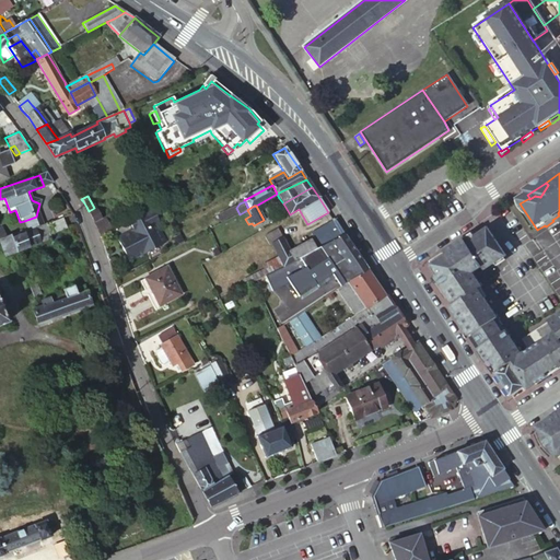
[(100,236),(111,231),(108,225),(104,217),(100,219),(94,208),(89,211),(94,224),(100,236)]
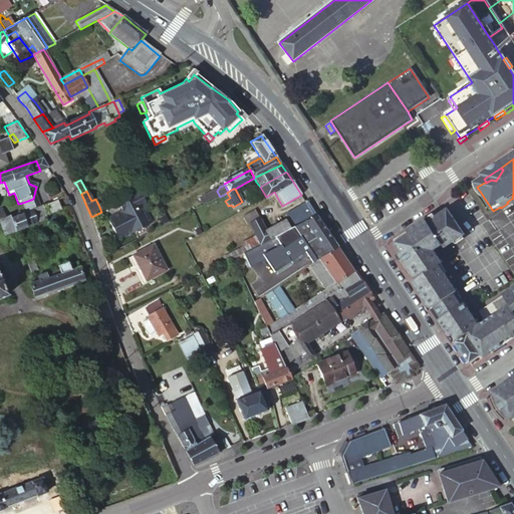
[(148,203),(141,191),(121,201),(118,203),(123,211),(108,219),(119,239),(132,233),(133,234),(153,223),(144,206),(148,203)]
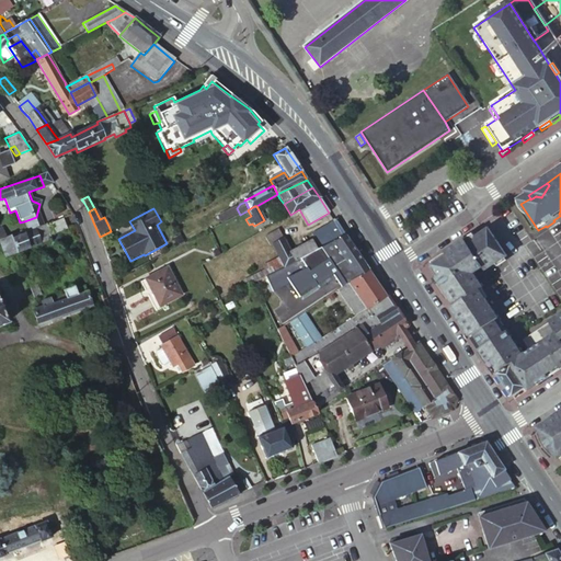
[(29,231),(41,227),(36,217),(24,221),(29,231)]
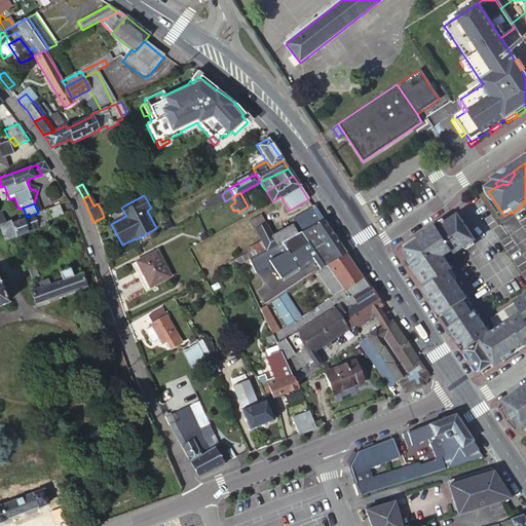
[(62,214),(58,204),(47,209),(52,218),(62,214)]
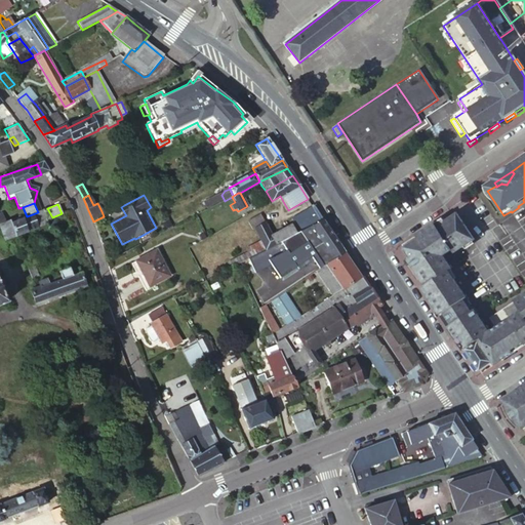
[(314,207),(313,206),(291,217),(295,226),(299,224),(304,231),(305,230),(323,220),(317,212),(314,207)]
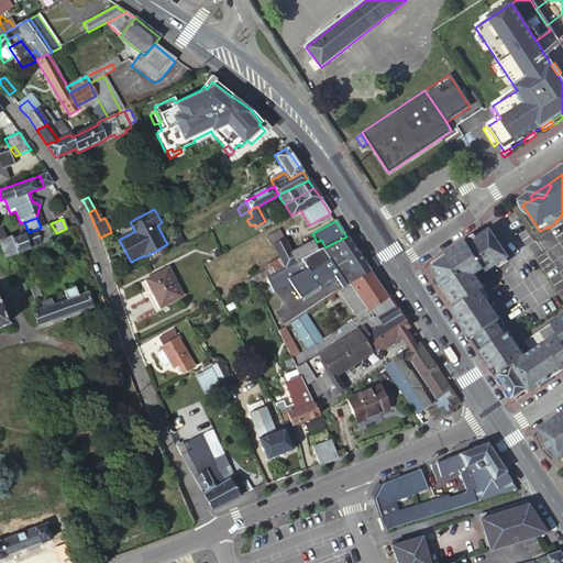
[(120,222),(109,227),(111,232),(113,231),(122,227),(120,222)]
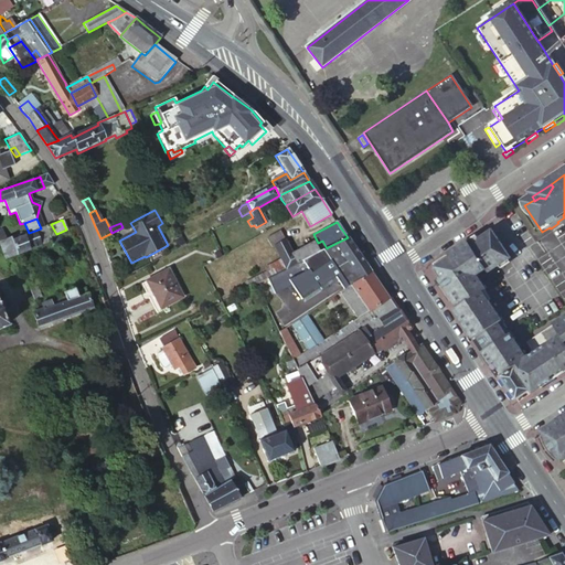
[(29,233),(12,240),(13,244),(17,252),(17,253),(18,254),(51,241),(45,226),(41,228),(29,233)]
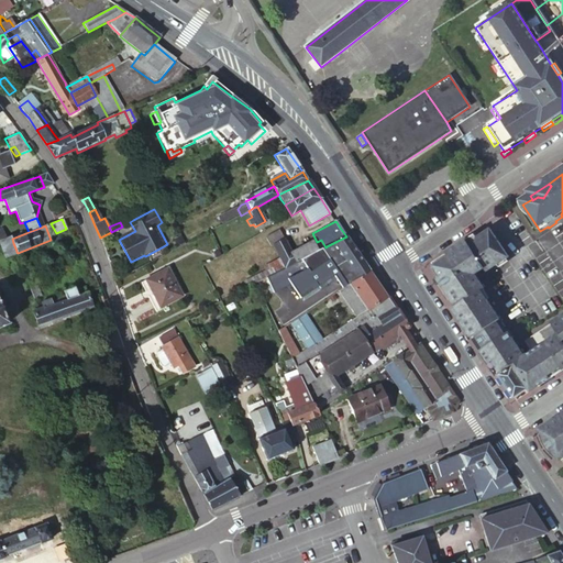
[(468,244),(466,241),(446,254),(449,256),(433,266),(434,268),(440,277),(444,284),(441,286),(448,295),(455,306),(452,308),(462,323),(472,338),(475,335),(481,345),(484,349),(481,351),(497,376),(498,375),(514,365),(525,382),(529,388),(531,392),(562,370),(562,315),(551,323),(558,334),(522,357),(507,333),(504,335),(495,323),(499,321),(479,291),(483,289),(474,275),(484,269),(492,263),(494,266),(506,260),(508,257),(490,230),(476,239),(468,244)]
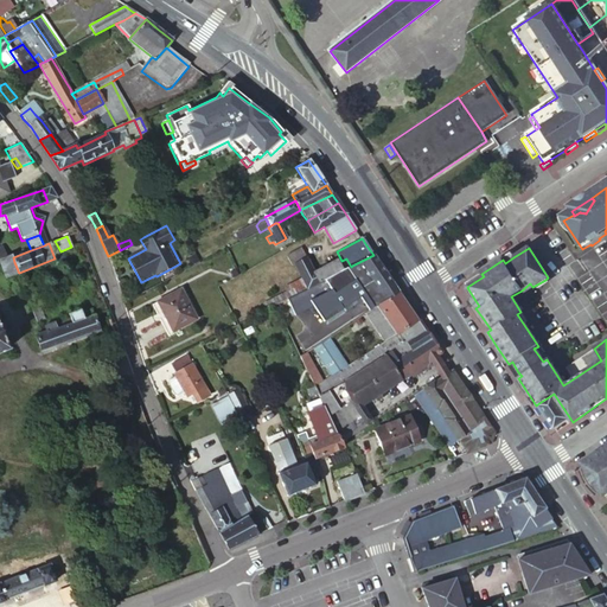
[(319,283),(314,273),(301,249),(286,256),(293,267),(294,267),(304,282),(307,289),(319,283)]
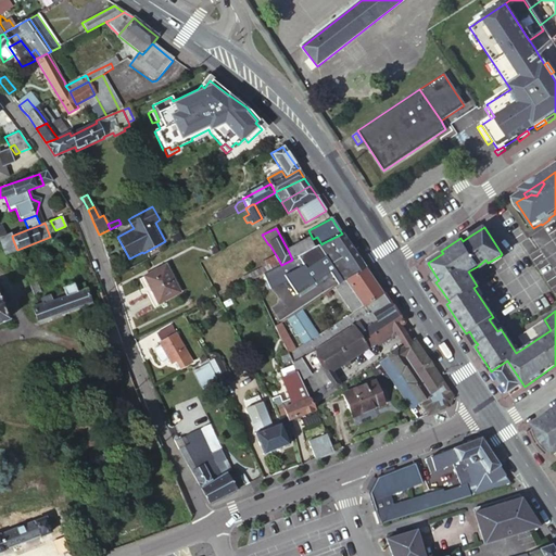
[(2,236),(0,237),(0,240),(5,254),(17,250),(16,249),(16,248),(13,240),(12,236),(11,232),(3,236),(2,236)]
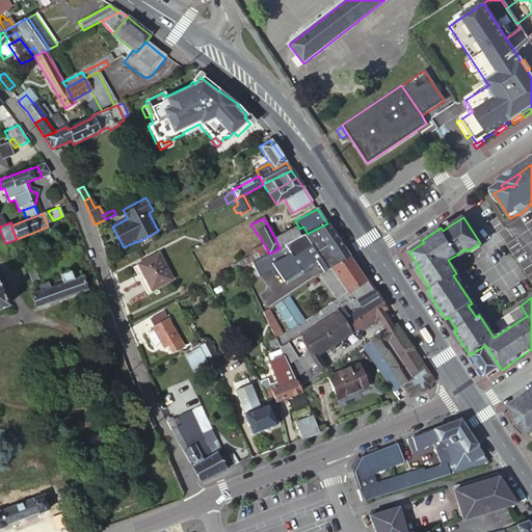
[(308,234),(301,237),(284,246),(293,259),(297,257),(299,260),(303,261),(316,253),(321,261),(317,263),(322,271),(327,268),(349,256),(344,248),(340,242),(327,223),(309,233),(308,234)]
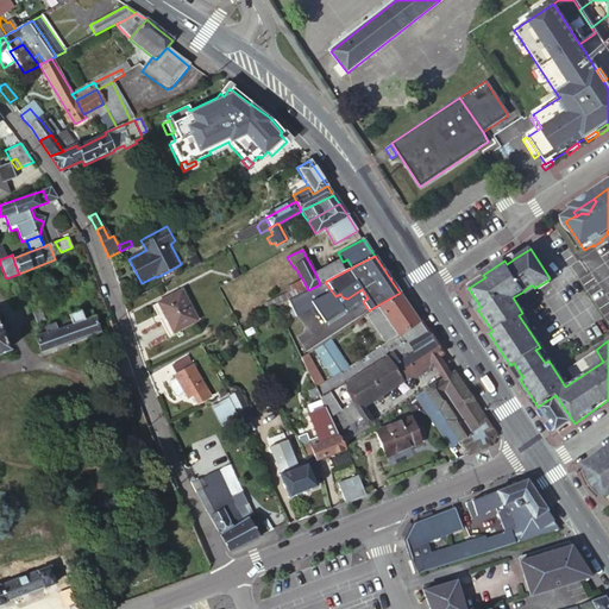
[(347,259),(343,262),(339,264),(337,262),(315,274),(320,284),(325,282),(331,278),(345,271),(352,268),(347,259)]
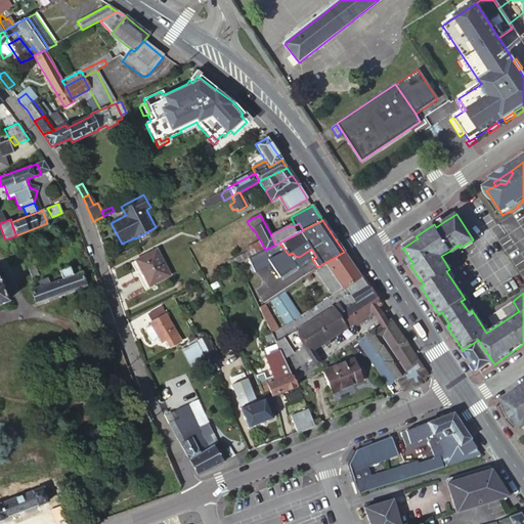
[(265,250),(262,244),(250,250),(253,256),(255,255),(265,250)]
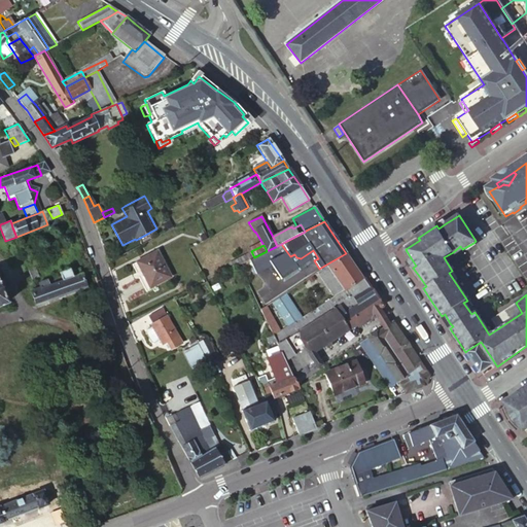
[(453,252),(455,255),(462,249),(460,246),(453,252)]
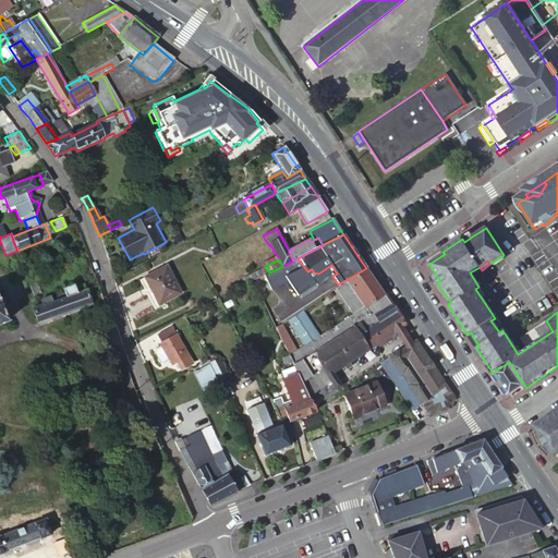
[(240,279),(243,286),(253,281),(255,280),(269,273),(266,266),(240,279)]
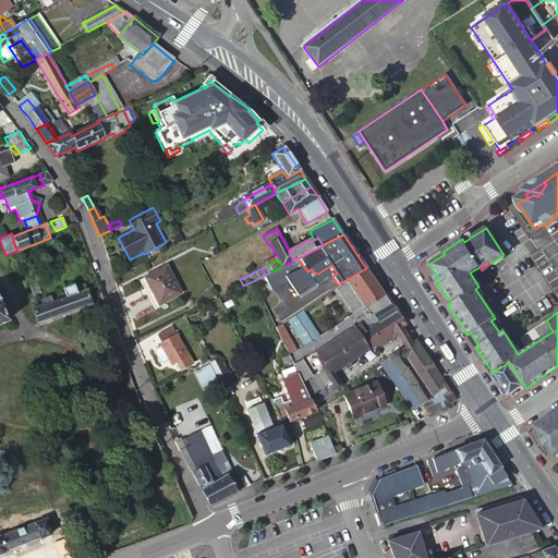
[(165,268),(144,278),(158,305),(178,295),(165,268)]
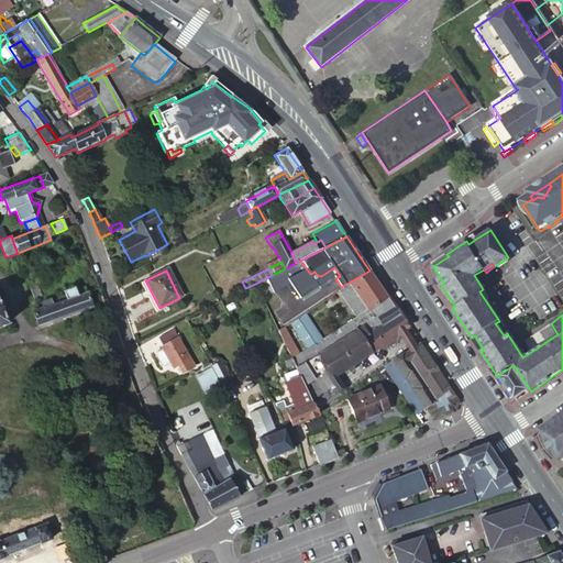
[(378,284),(370,271),(346,284),(341,287),(338,289),(356,317),(359,316),(366,310),(370,308),(387,297),(378,284)]
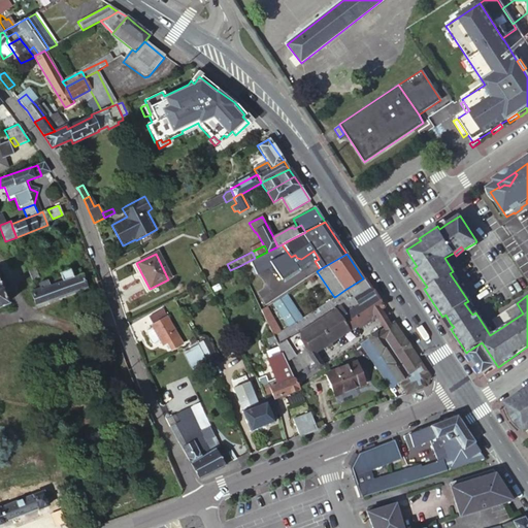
[(32,261),(26,264),(29,272),(31,277),(37,275),(32,261)]
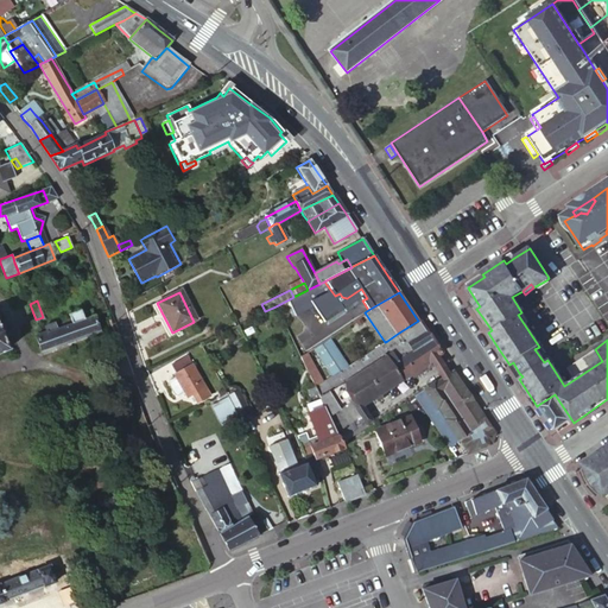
[(68,315),(69,320),(71,324),(84,320),(81,310),(68,315)]
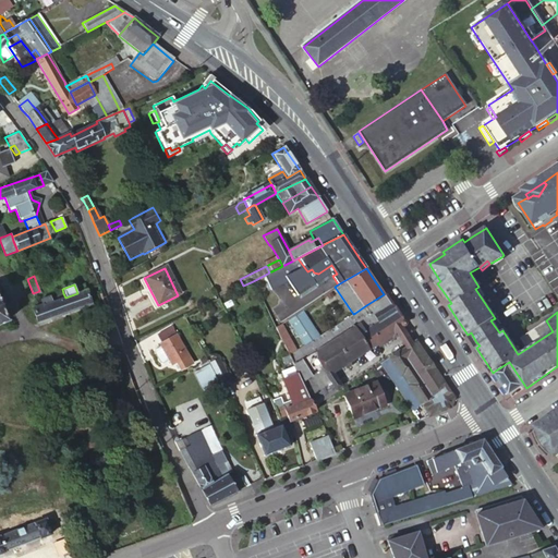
[(41,305),(37,307),(33,308),(38,323),(92,304),(86,290),(77,293),(65,298),(51,302),(49,303),(41,305)]
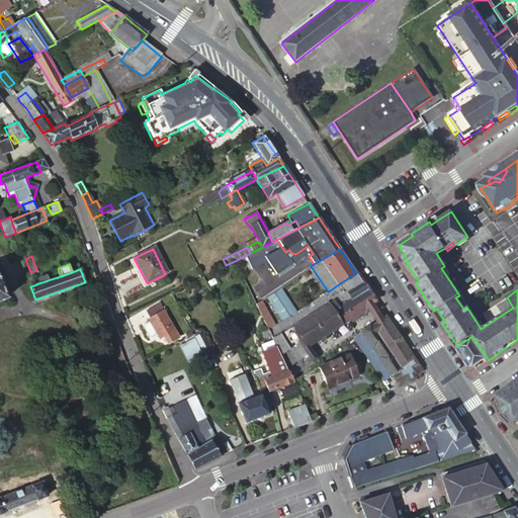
[(59,272),(47,276),(48,280),(61,276),(59,272)]
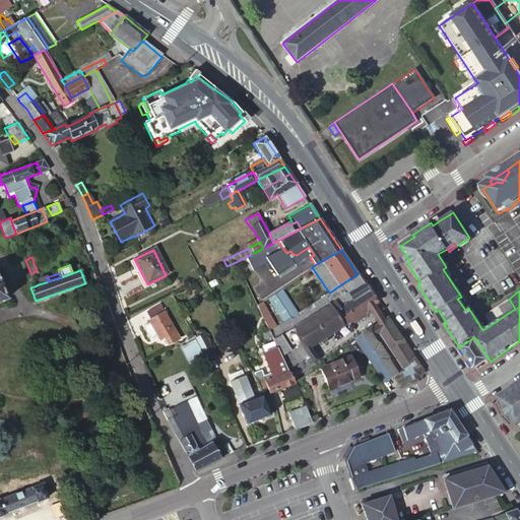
[(376,302),(358,274),(341,284),(338,286),(342,291),(332,299),(330,298),(315,308),(318,313),(294,328),(304,343),(307,347),(320,339),(322,342),(329,337),(328,334),(349,320),(351,322),(369,310),(368,308),(372,305),(376,302)]
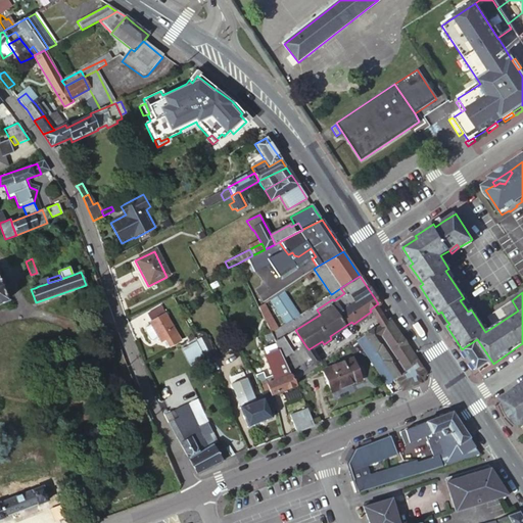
[(38,280),(39,286),(46,284),(48,283),(47,279),(46,278),(38,280)]
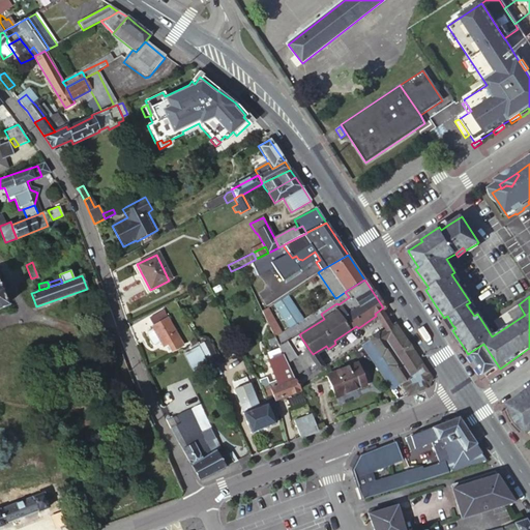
[(288,328),(273,339),(281,353),(293,378),(302,372),(304,371),(296,357),(310,350),(299,334),(324,319),(321,314),(336,303),(339,304),(349,297),(345,292),(337,297),(335,298),(323,306),(301,320),(288,328)]
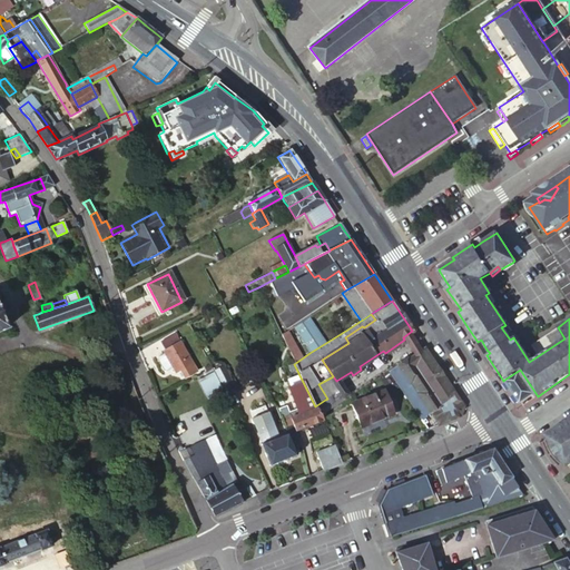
[(310,353),(324,344),(307,317),(293,327),(310,353)]
